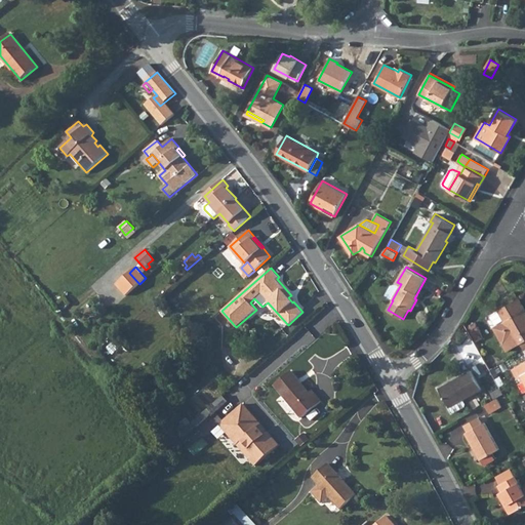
[(139,284),(129,273),(116,284),(126,295),(139,284)]
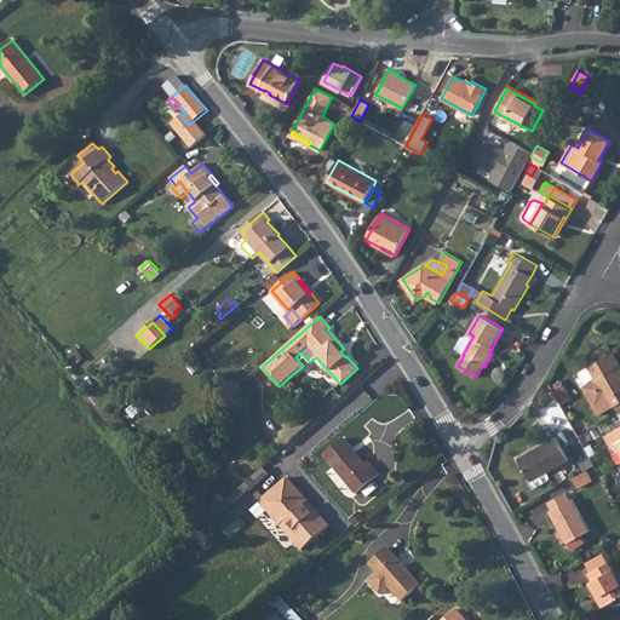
[(619,365),(613,352),(589,366),(596,378),(583,386),(598,414),(619,402),(619,365)]
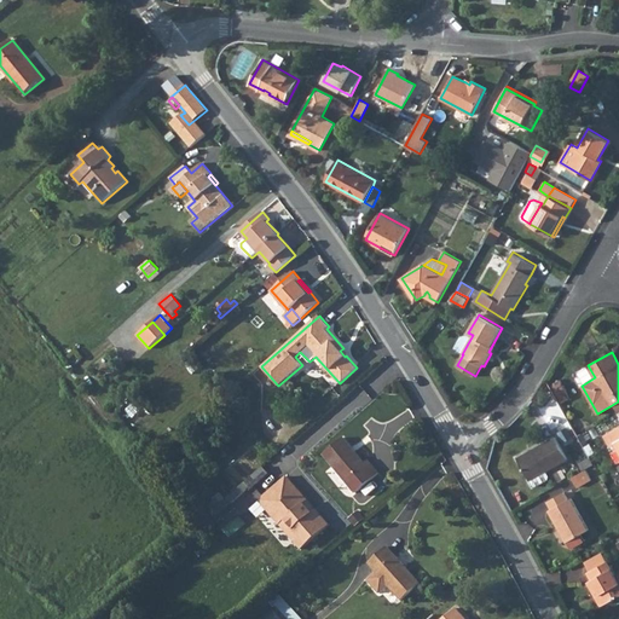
[(248,374),(260,364),(254,357),(248,363),(250,365),(246,370),(248,374)]
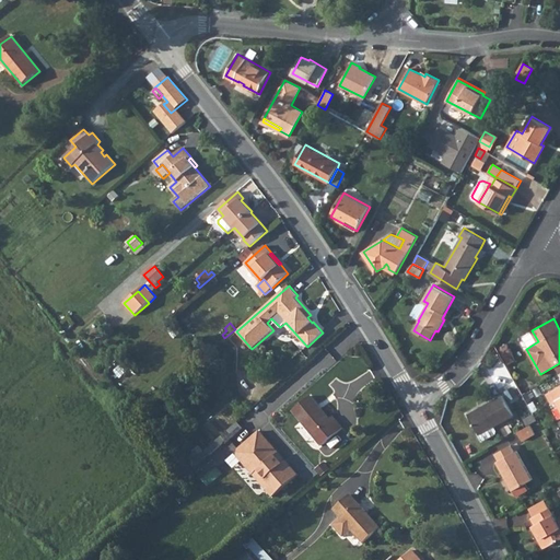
[(559,385),(549,392),(555,401),(559,399),(559,403),(559,385)]
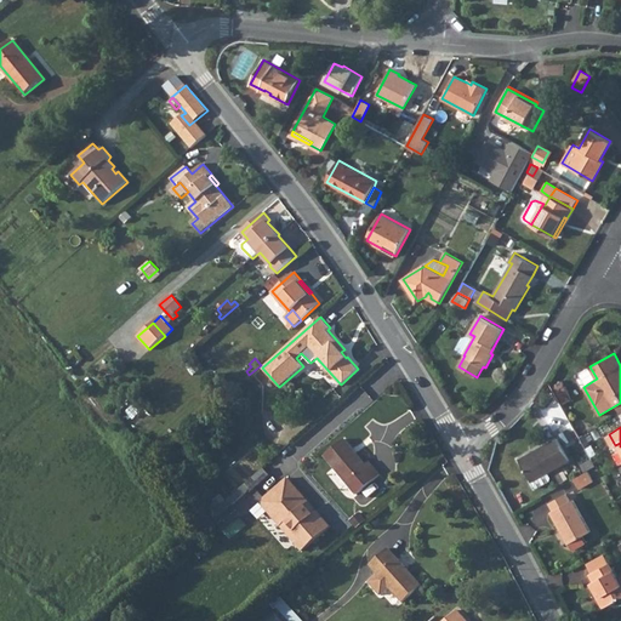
[(605,437),(611,448),(615,445),(609,434),(605,437)]
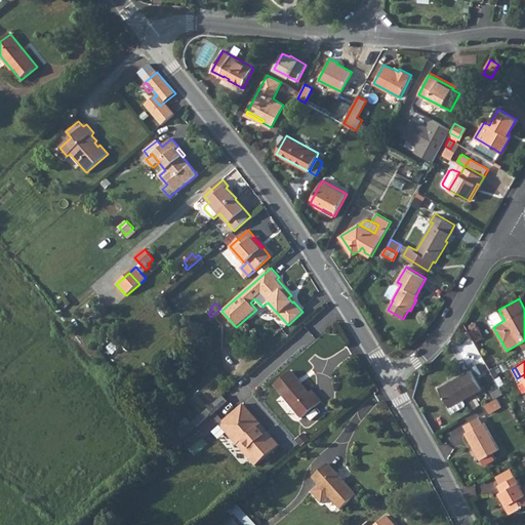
[(310,392),(291,370),(275,385),(283,395),(301,417),(322,401),(313,390),(310,392)]
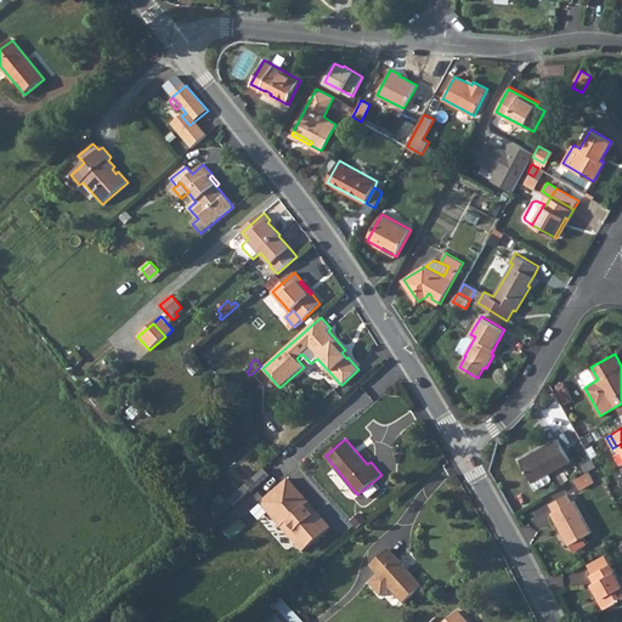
[(571,461),(559,439),(520,461),(532,482),(532,481),(549,473),(571,461)]
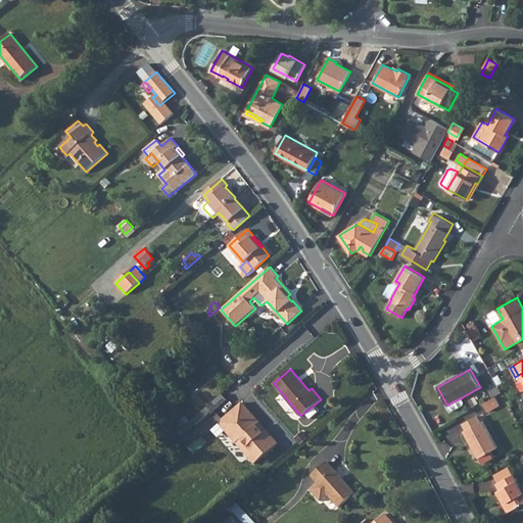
[(495,396),(502,393),(497,387),(489,391),(492,398),(495,396)]
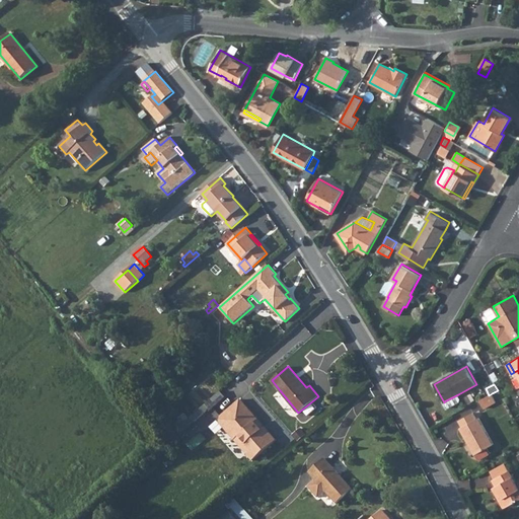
[(210,411),(225,397),(220,391),(205,404),(209,409),(210,411)]
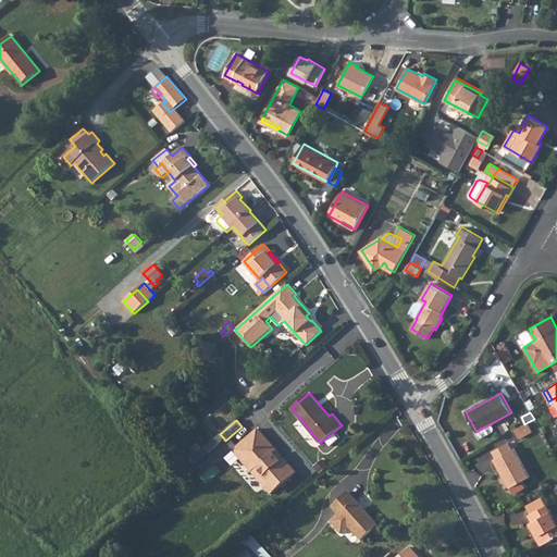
[(528,422),(524,424),(515,429),(520,438),(532,431),(528,422)]
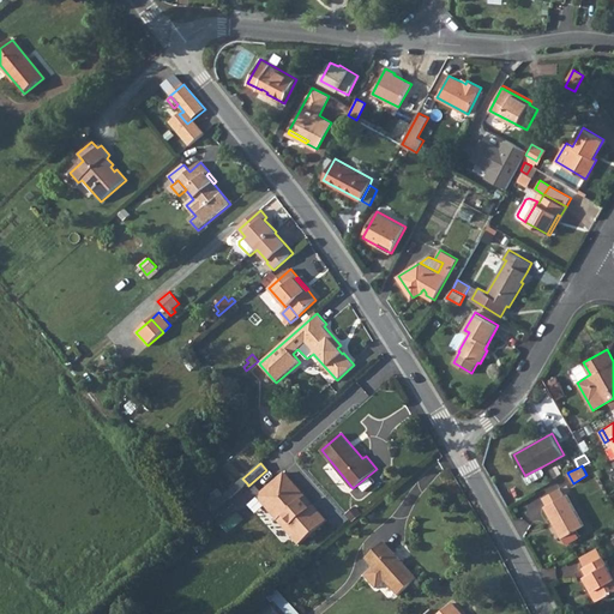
[(525,475),(530,482),(545,475),(545,473),(542,467),(525,475)]
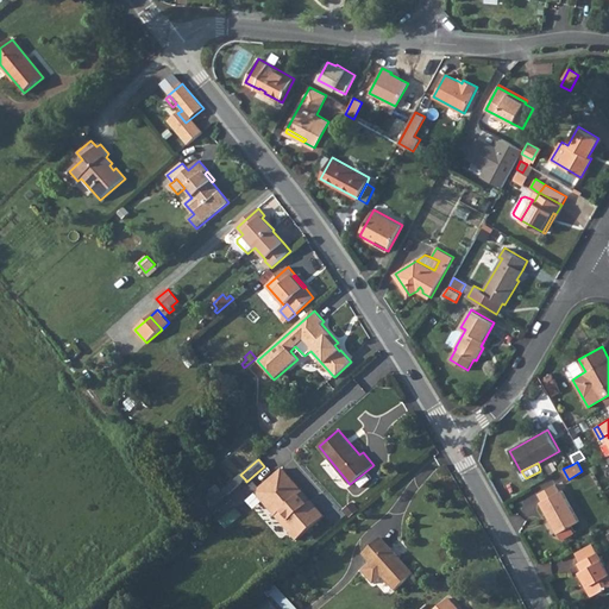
[(302,494),(281,471),(258,493),(258,501),(282,526),(287,520),(295,529),(290,534),(299,542),(325,518),(311,503),(309,503),(301,495),(302,494)]
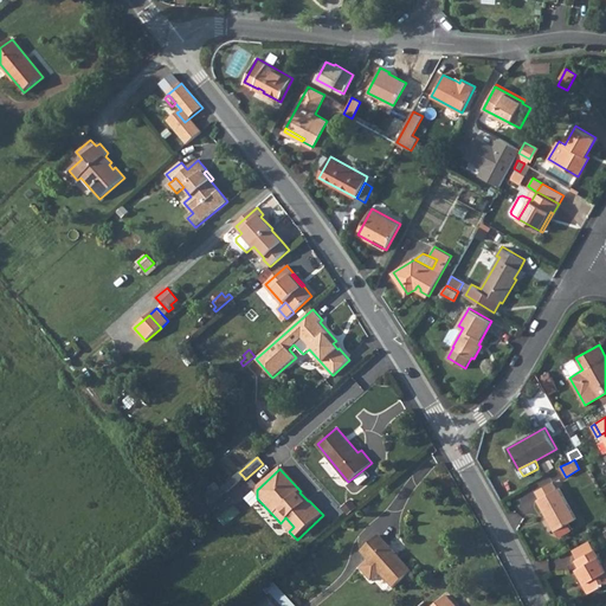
[(559,488),(556,489),(553,482),(536,490),(541,497),(537,500),(555,530),(568,523),(577,519),(559,488)]
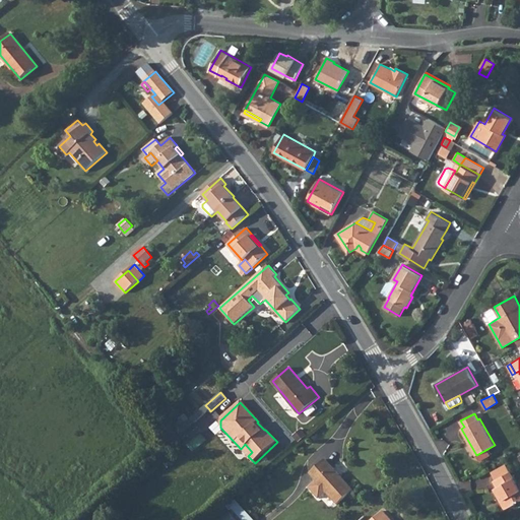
[(245,444),(241,449),(248,456),(252,452),(245,444)]
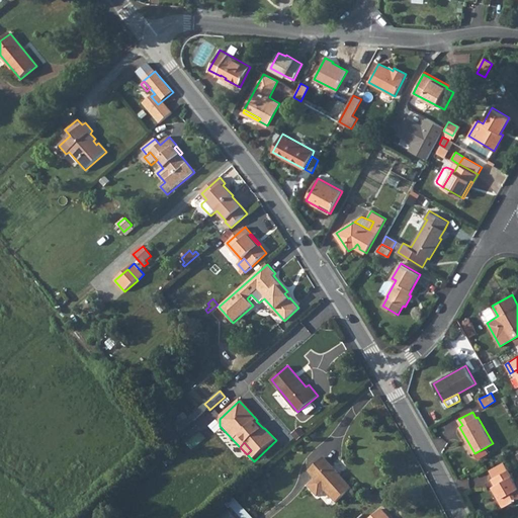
[(478,459),(489,453),(486,447),(475,453),(478,459)]
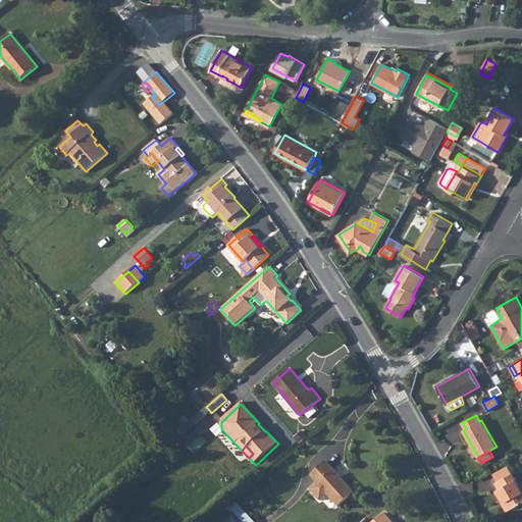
[(338,506),(355,491),(327,460),(311,474),(318,482),(310,488),(320,500),(327,493),(338,506)]
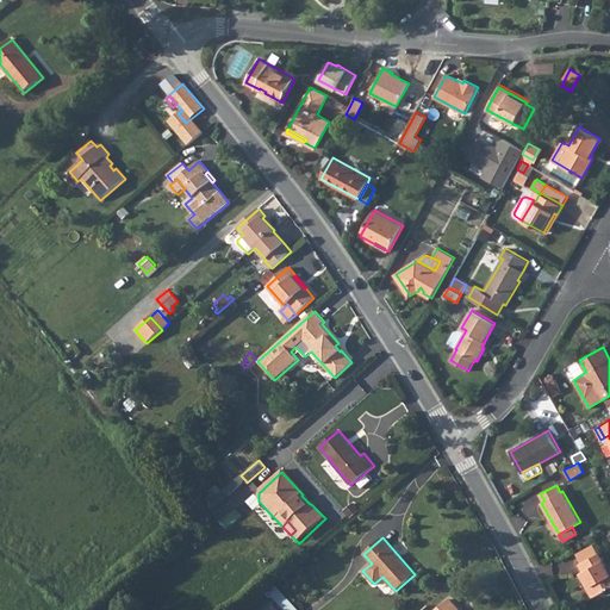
[(582,562),(599,552),(595,545),(577,554),(582,562)]
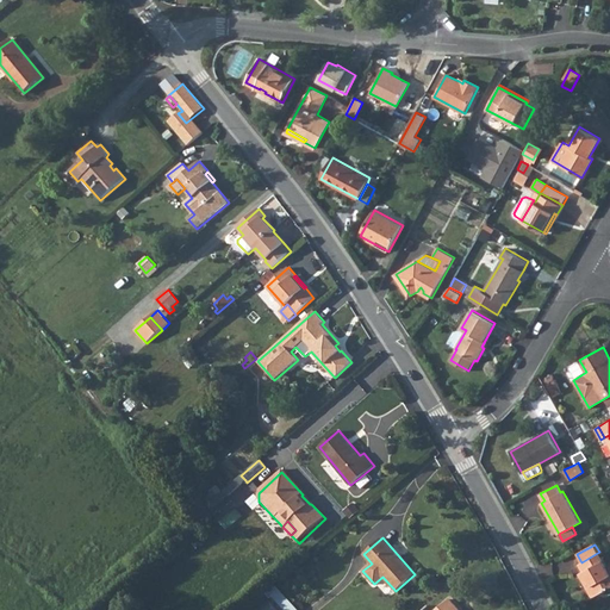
[(599,552),(582,562),(585,570),(584,571),(583,571),(589,583),(590,582),(598,595),(609,586),(609,571),(608,568),(599,552)]
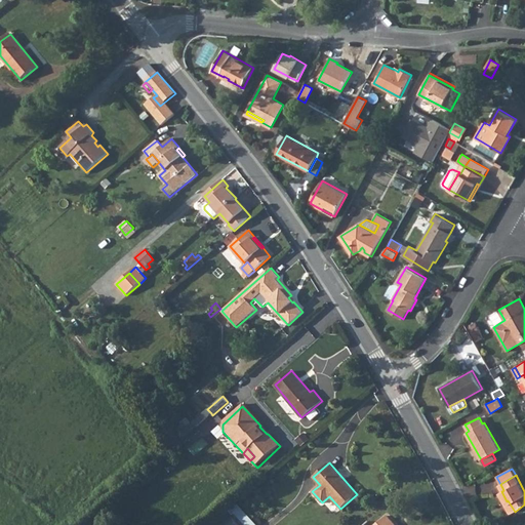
[(499,493),(511,514),(515,512),(508,500),(507,501),(501,491),(499,493)]
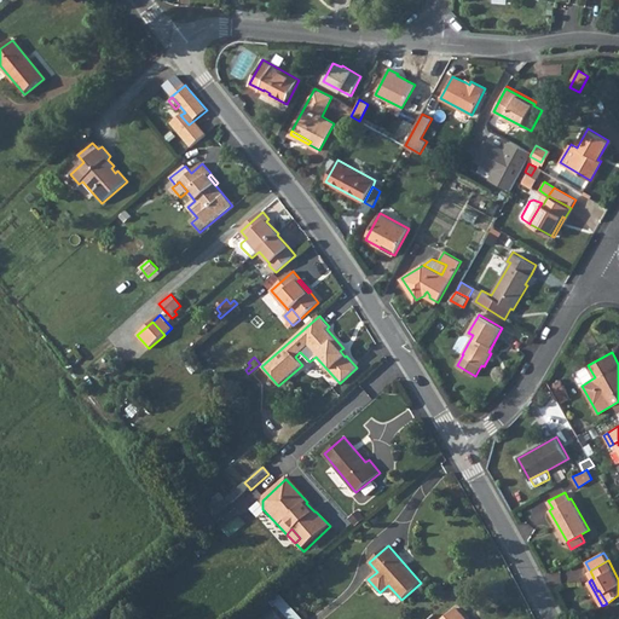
[(275,603),(289,618),(306,618),(283,595),(275,603)]
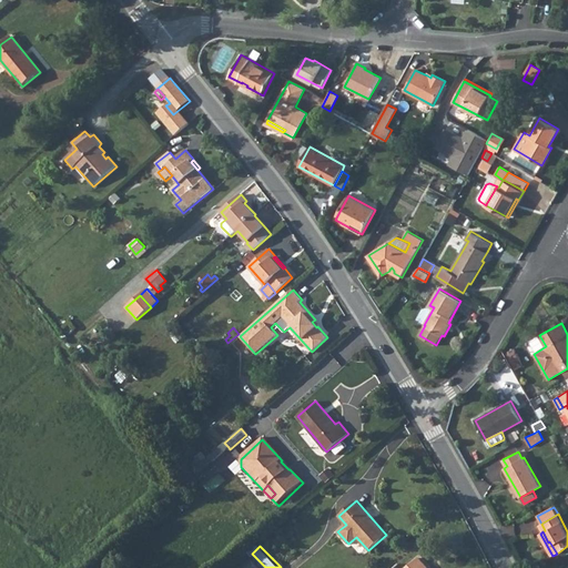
[(427,567),(418,557),(406,567),(427,567)]
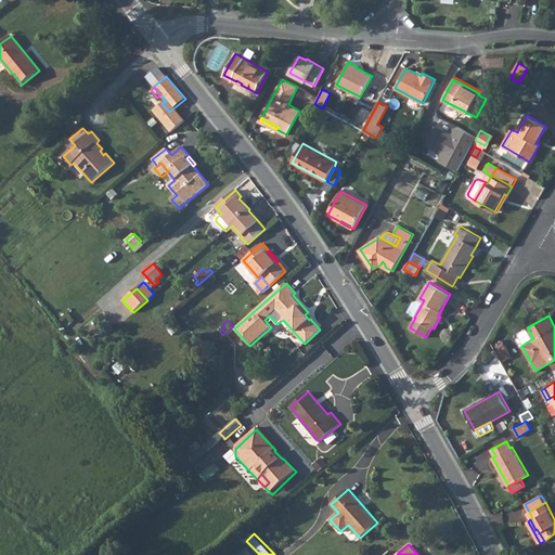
[(234,554),(255,554),(245,545),(234,554)]
